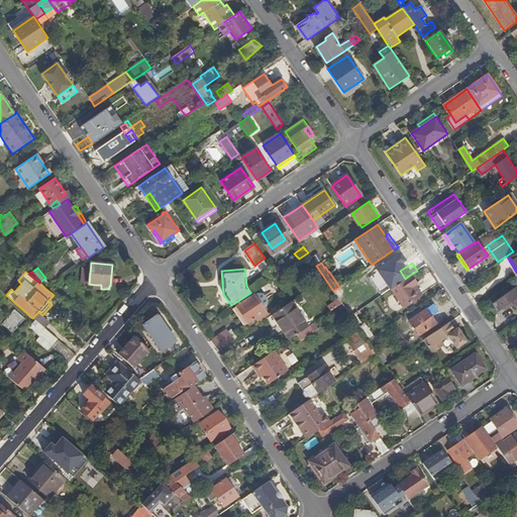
[(398,284),(392,288),(404,307),(417,298),(411,288),(415,285),(409,276),(405,279),(398,284)]
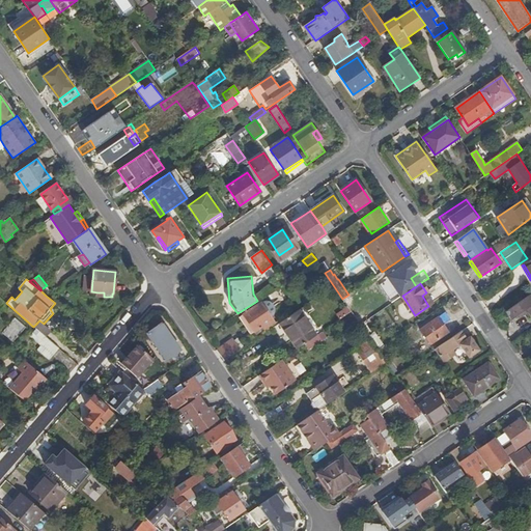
[(40,290),(46,296),(52,291),(47,285),(42,289),(40,290)]
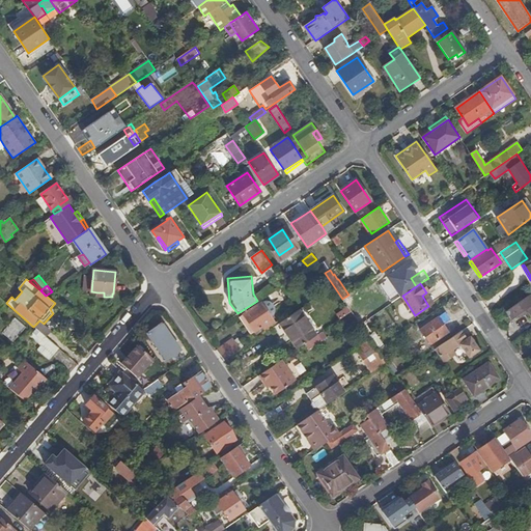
[(354,291),(348,295),(342,299),(343,300),(344,302),(347,306),(352,311),(357,318),(358,320),(361,325),(366,322),(354,304),(357,302),(359,305),(362,303),(370,315),(389,302),(382,291),(372,298),(363,285),(354,291)]
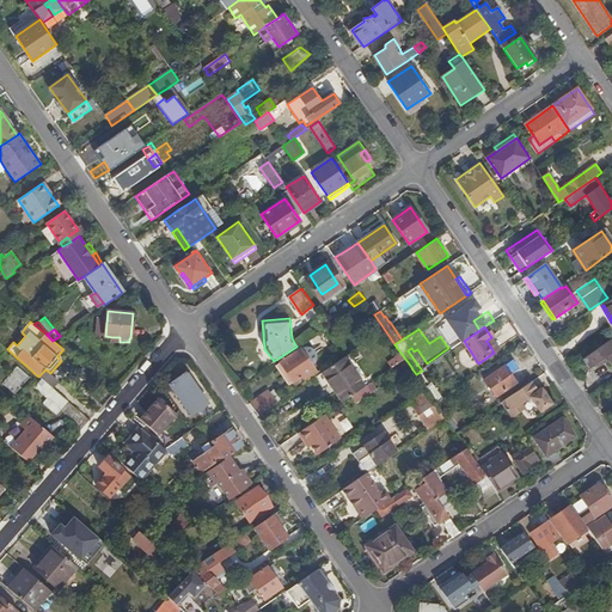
[(611,336),(582,357),(589,367),(606,355),(611,363),(611,336)]
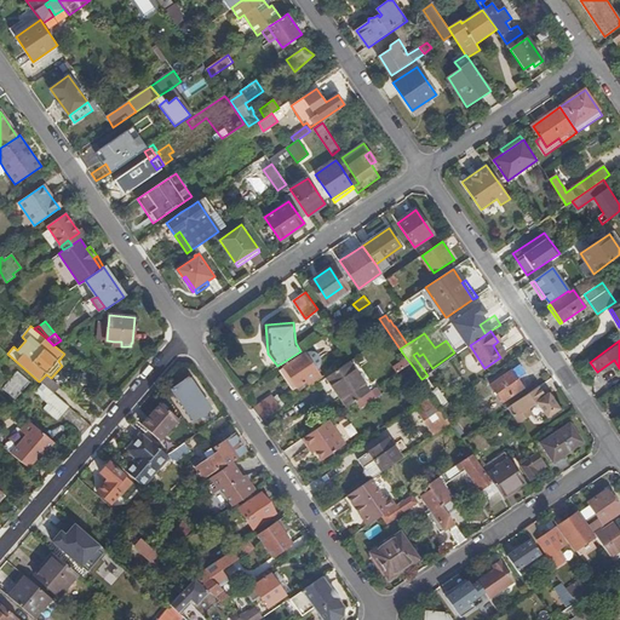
[(493,345),(500,357),(506,354),(498,342),(493,345)]
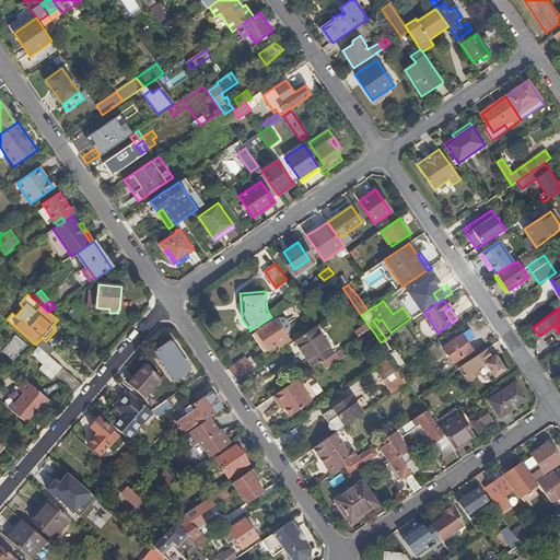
[(256,331),(268,349),(276,345),(278,347),(289,339),(275,318),(256,331)]
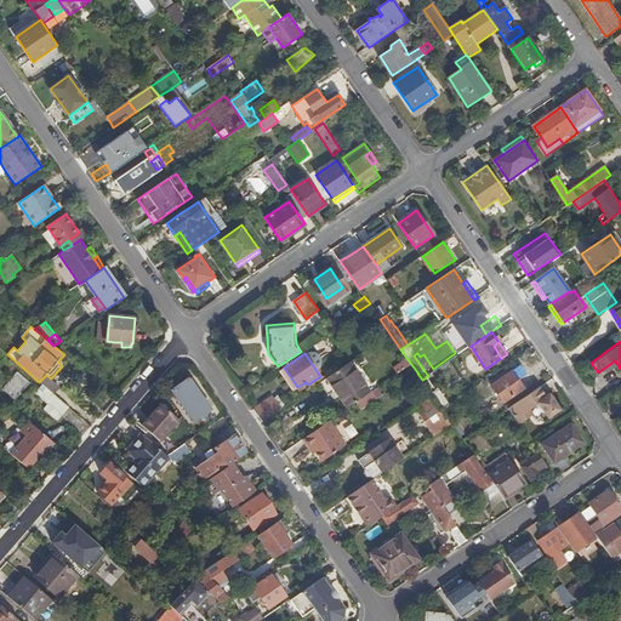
[(411,364),(406,358),(394,366),(398,372),(411,364)]
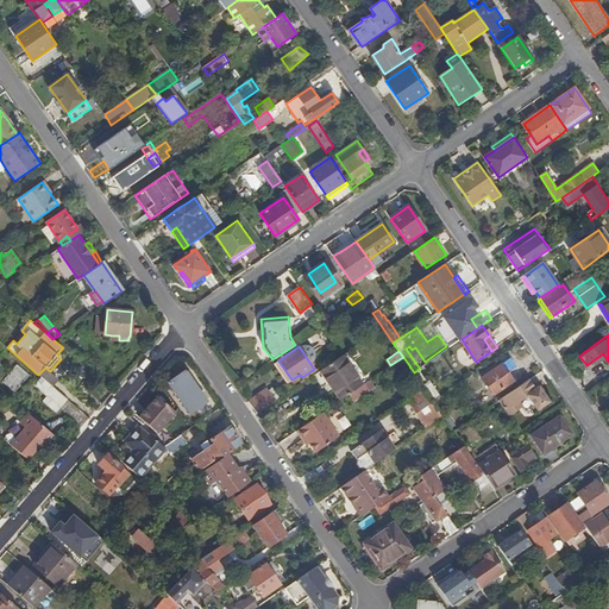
[(343,356),(313,375),(322,388),(330,383),(340,400),(363,384),(343,356)]
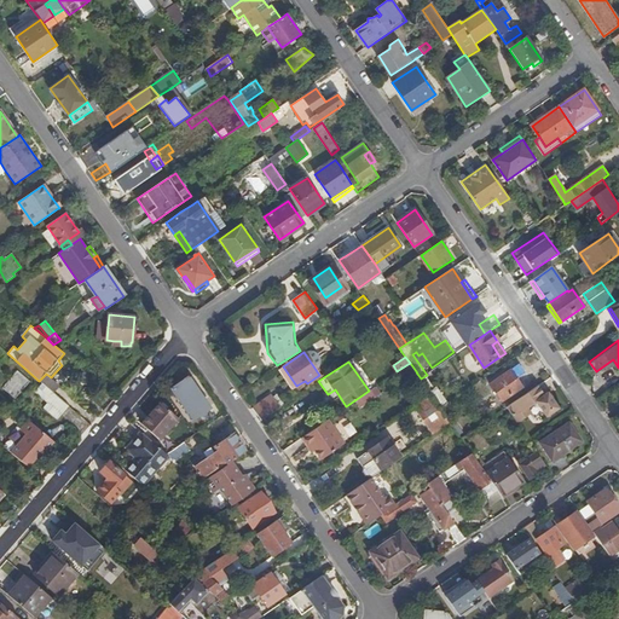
[(490,383),(502,401),(522,388),(516,379),(524,374),(519,365),(490,383)]
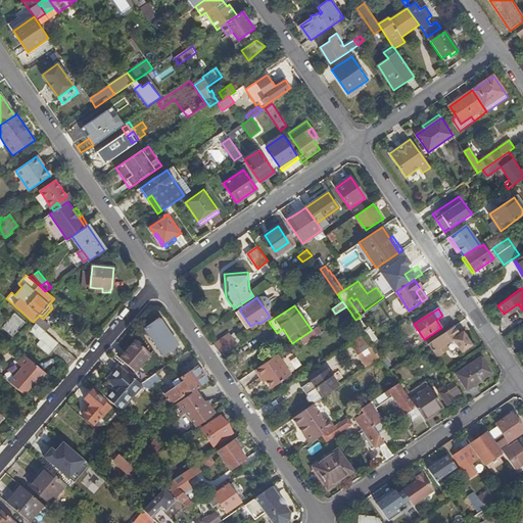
[(156,320),(145,327),(163,354),(177,344),(158,318),(159,318),(159,317),(156,319),(156,320)]
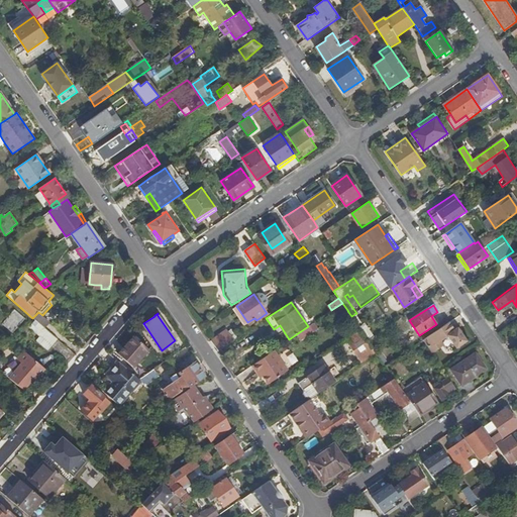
[(40,336),(46,329),(39,324),(35,320),(29,327),(40,336)]
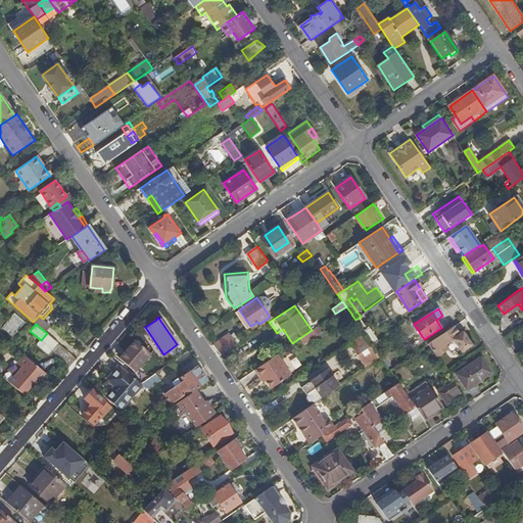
[(460,334),(455,327),(428,344),(437,358),(446,351),(443,347),(445,345),(453,340),(462,352),(472,345),(463,332),(460,334)]
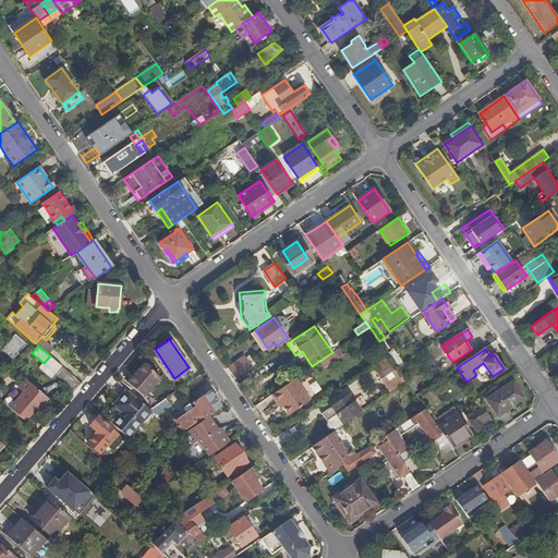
[(396,350),(388,354),(391,359),(398,367),(404,363),(396,350)]
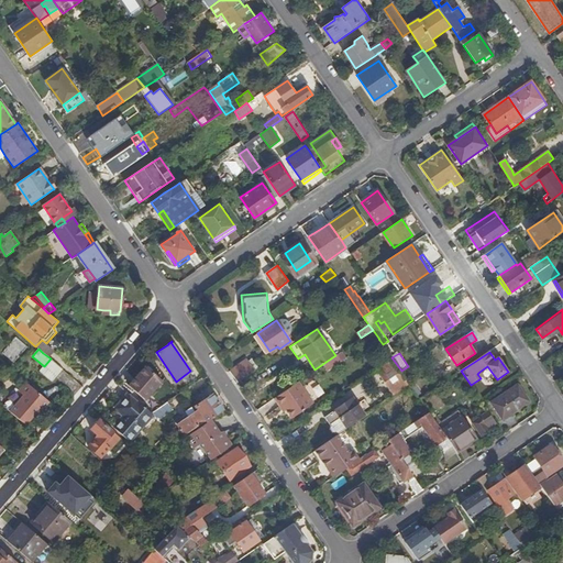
[(376,370),(390,359),(389,357),(375,368),(376,370)]
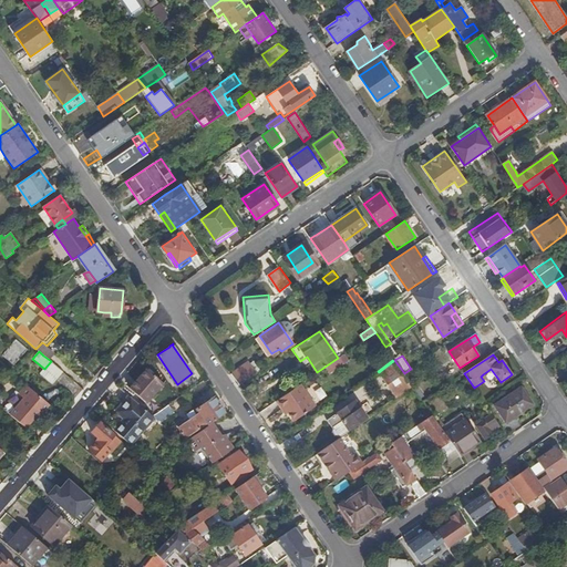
[(53,383),(63,372),(52,362),(51,361),(44,369),(41,373),(53,383)]
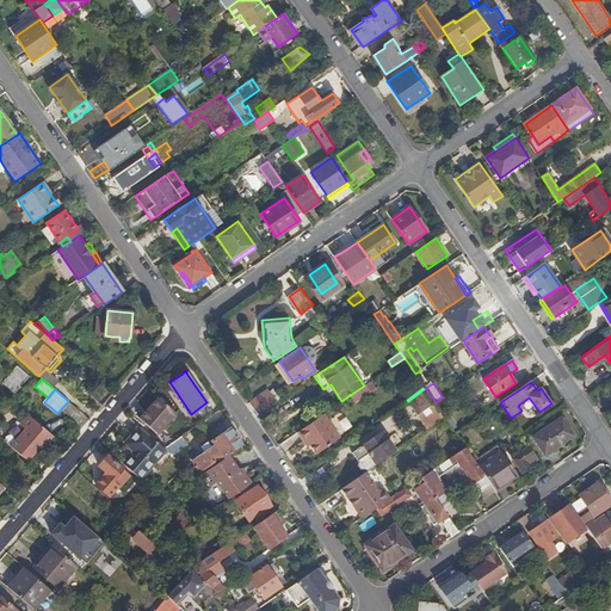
[(269,389),(250,402),(259,414),(277,402),(269,389)]
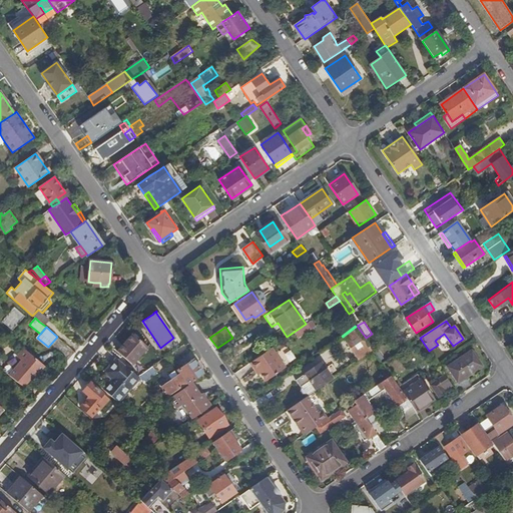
[(356,327),(343,337),(358,359),(372,350),(356,327)]
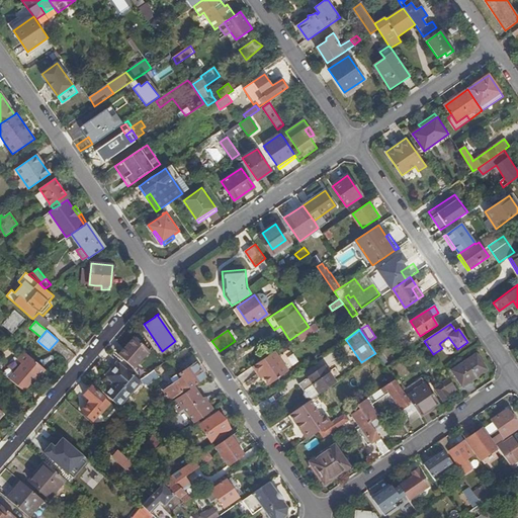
[(134,336),(118,354),(122,357),(134,367),(149,349),(134,336)]
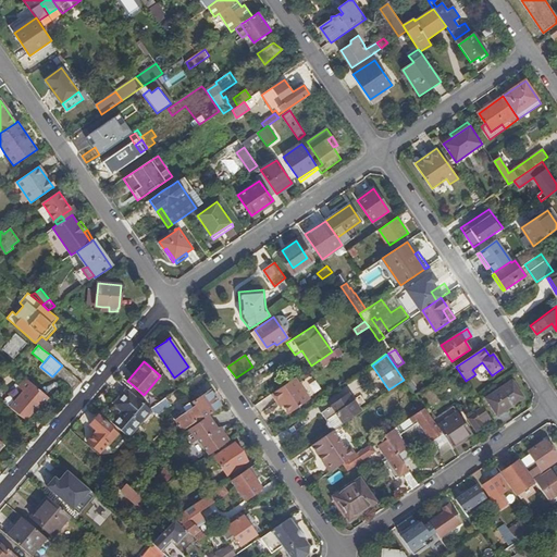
[(410,371),(404,362),(397,367),(399,371),(403,375),(410,371)]
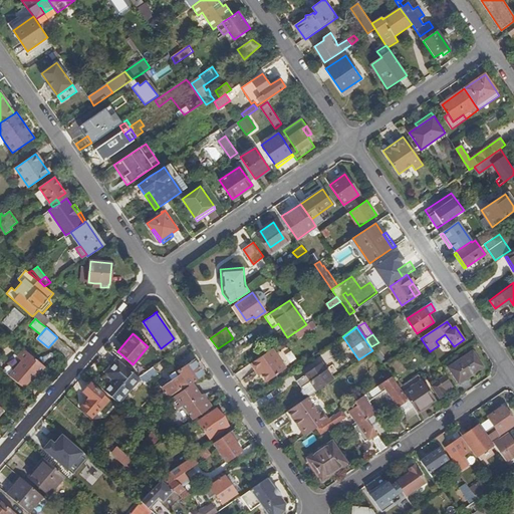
[(258,369),(261,373),(266,380),(286,367),(285,366),(276,353),(272,348),(263,353),(251,362),(256,370),(258,369)]
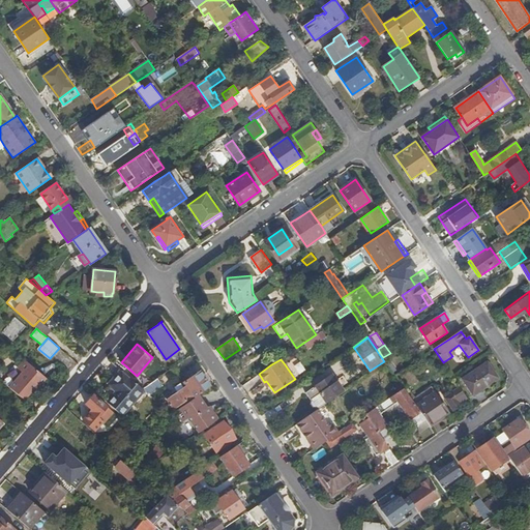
[(47,378),(26,360),(19,367),(24,372),(24,374),(21,377),(19,377),(9,387),(24,400),(37,384),(39,386),(47,378)]
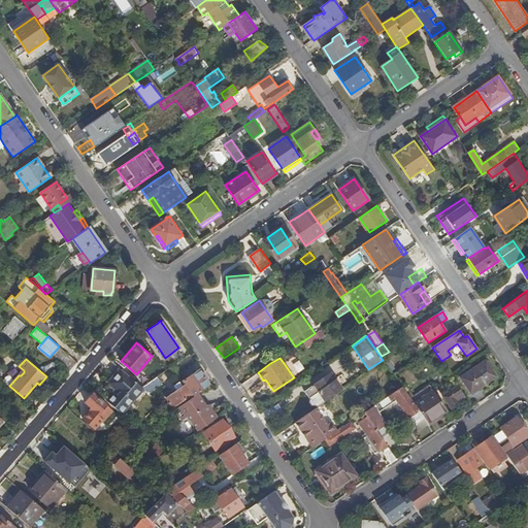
[(460,378),(470,393),(481,386),(495,376),(485,362),(460,378)]
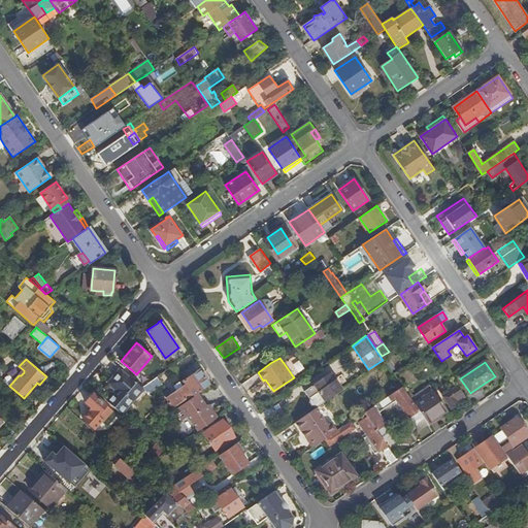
[(143,387),(121,368),(109,382),(118,389),(107,400),(121,413),(143,387)]
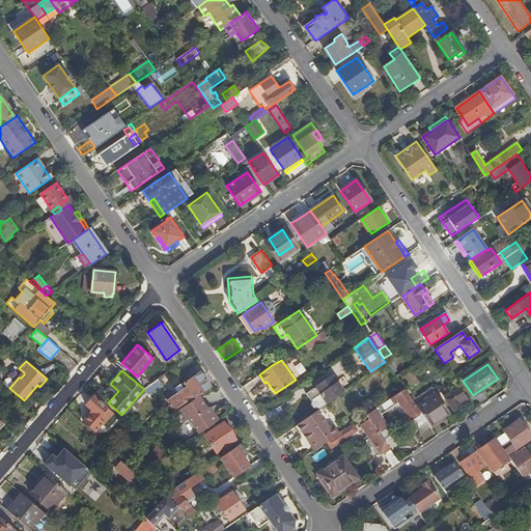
[(193,396),(194,398),(199,395),(211,387),(200,371),(184,383),(187,386),(167,399),(173,409),(193,396)]
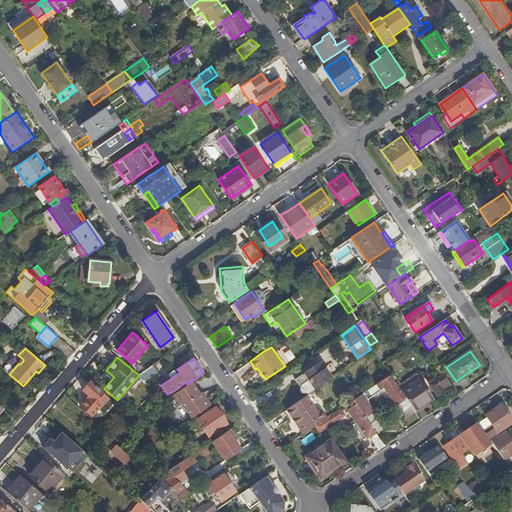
[(305,394),(306,395),(332,377),(329,373),(325,367),(321,361),(314,365),(317,369),(314,372),(311,367),(295,379),(301,387),(300,390),(302,394),(305,394)]
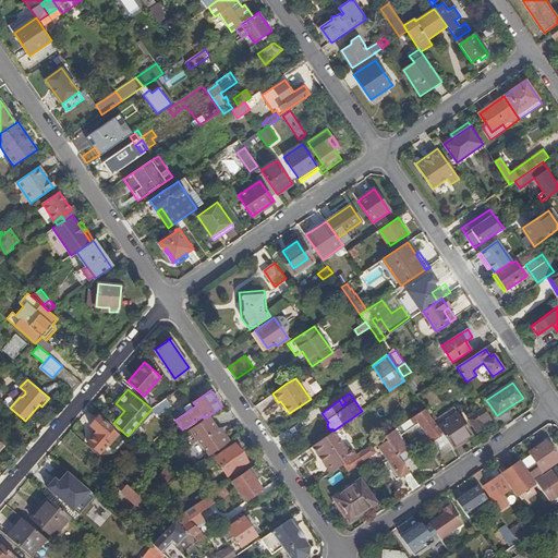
[(165,399),(150,408),(157,414),(171,404),(166,398),(165,399)]
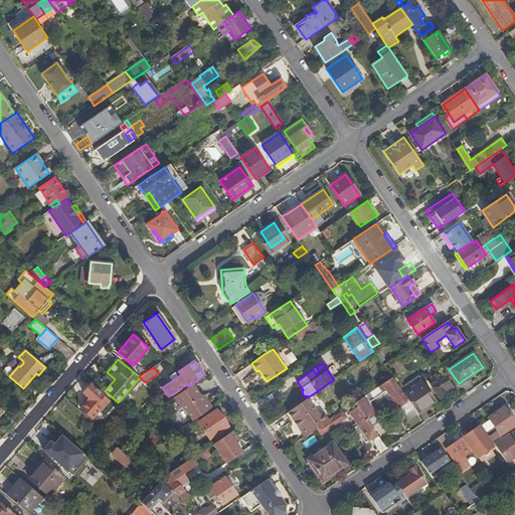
[(402,387),(406,393),(423,382),(419,376),(402,387)]
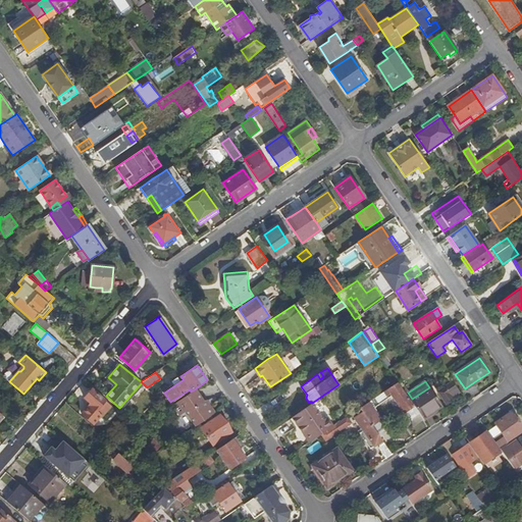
[(475,381),(465,388),(467,392),(477,384),(475,381)]
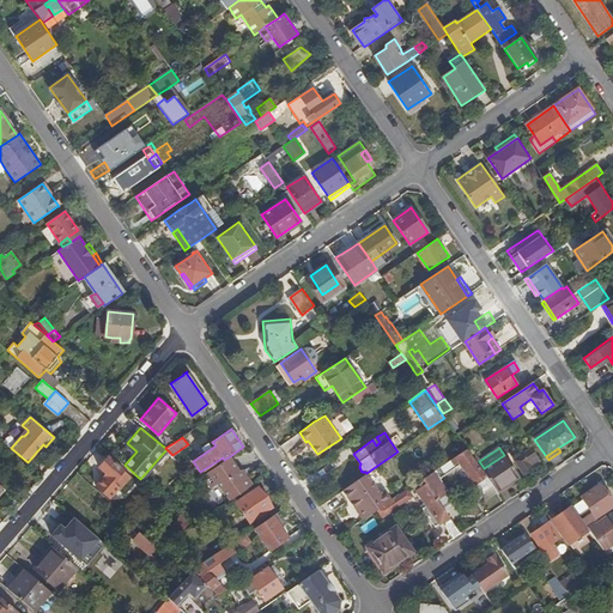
[(457,456),(424,479),(428,484),(443,508),(453,502),(437,480),(462,463),(483,492),(492,485),(483,471),(467,449),(466,450),(457,456)]
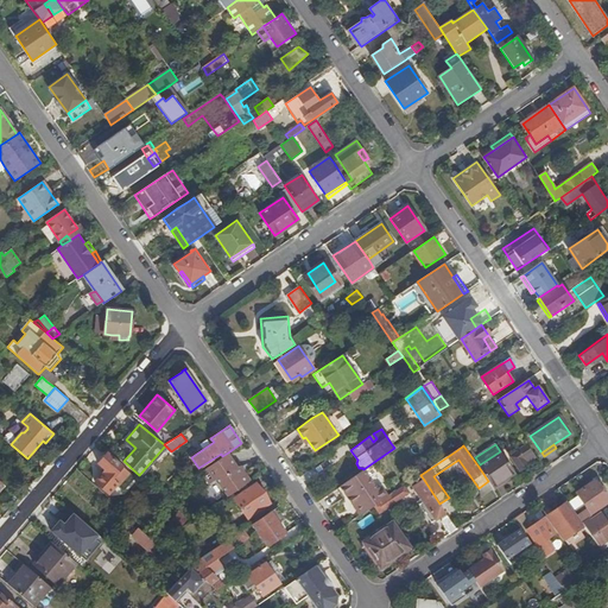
[(526,445),(510,457),(518,469),(536,457),(526,445)]
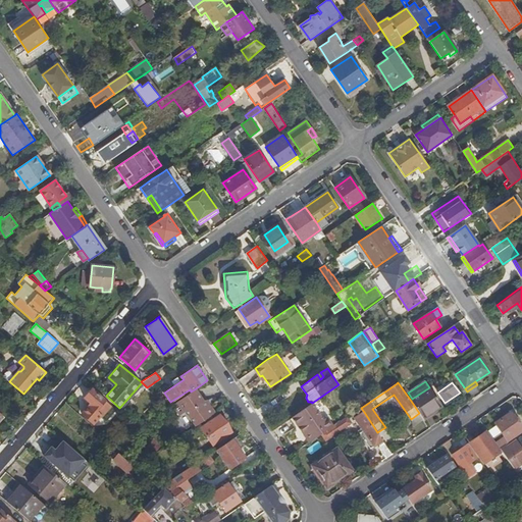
[(89,405),(83,412),(94,421),(100,414),(105,418),(107,419),(116,408),(92,387),(85,396),(91,402),(89,404),(89,405)]
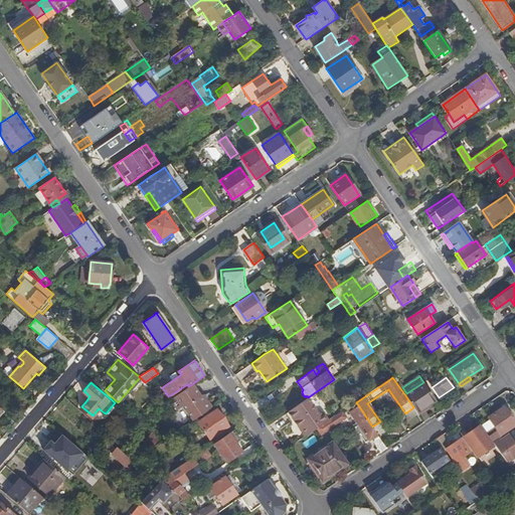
[(154,382),(148,385),(156,391),(160,389),(154,382)]
